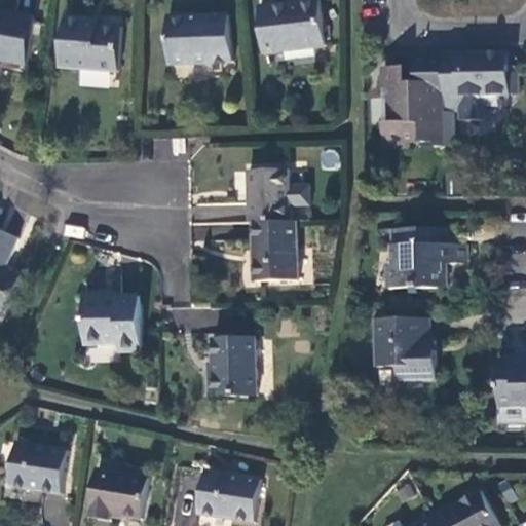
[(326,45),(318,0),(309,0),(257,7),(263,53),(326,45)]
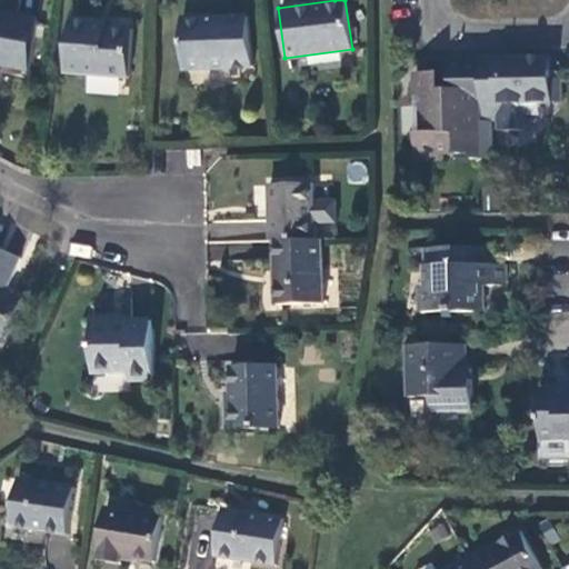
[(0,65),(28,69),(36,19),(0,12),(0,65)]
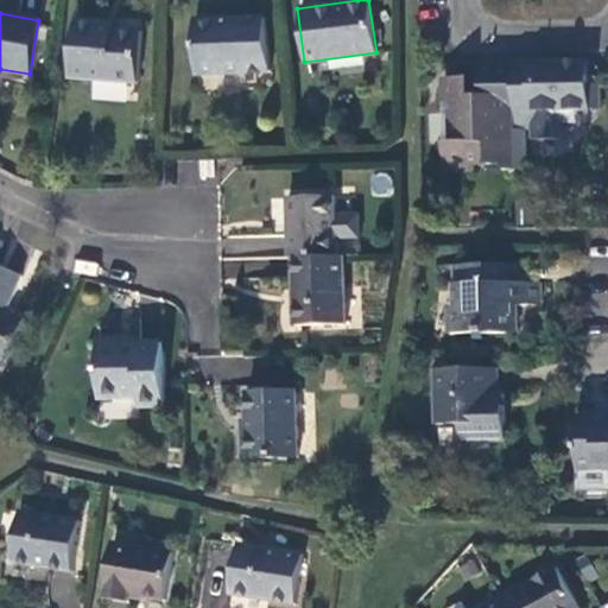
[(266,69),(264,17),(190,20),(192,73),(266,69)]
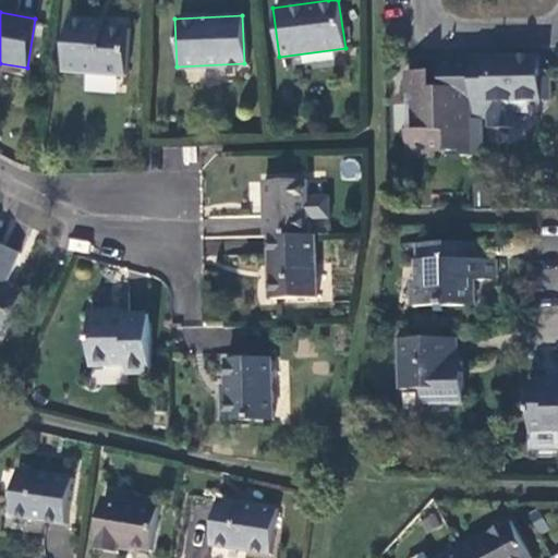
[(91,26),(91,20),(68,17),(64,72),(126,76),(129,28),(105,26),(91,26)]
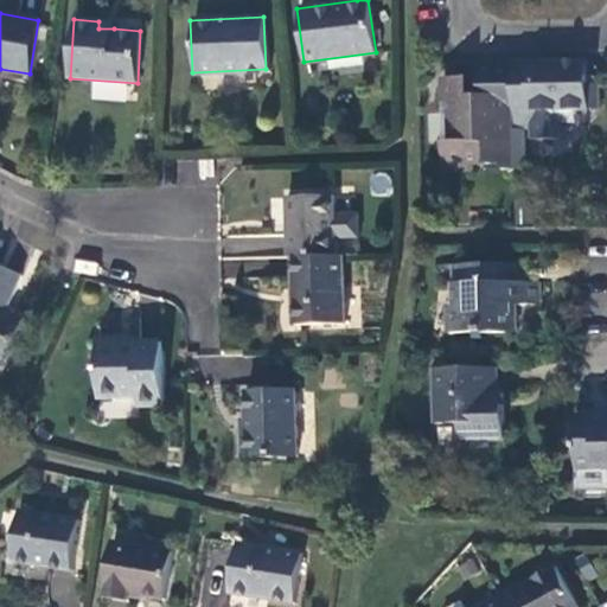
[(586,59),(511,61),(511,129),(521,129),(525,129),(525,136),(558,136),(558,120),(557,107),(573,107),(586,107),(586,59)]
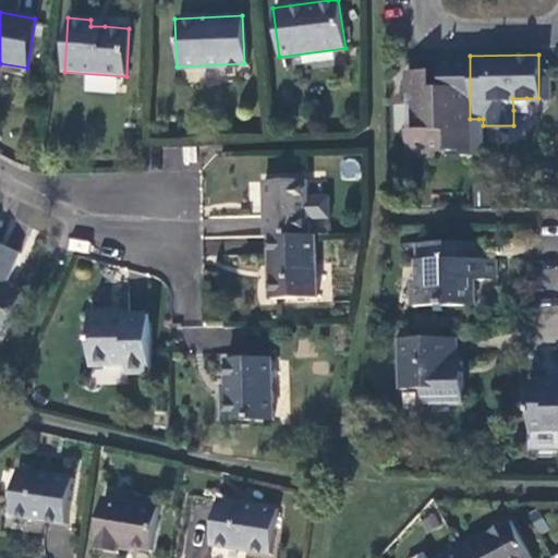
[(446,154),(470,154),(470,119),(470,56),(439,56),(439,83),(431,83),(429,68),(417,68),(411,73),(411,92),(423,92),(423,123),(427,124),(427,128),(419,129),(411,137),(411,154),(431,154),(431,148),(446,148),(446,154)]
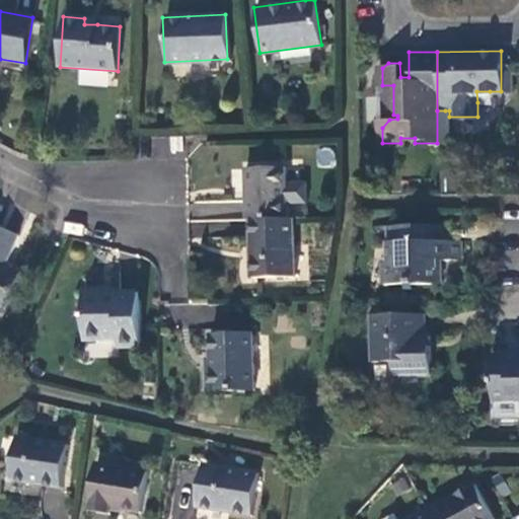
[(382,85),(382,128),(389,120),(397,119),(397,116),(393,115),(393,85),(382,85)]
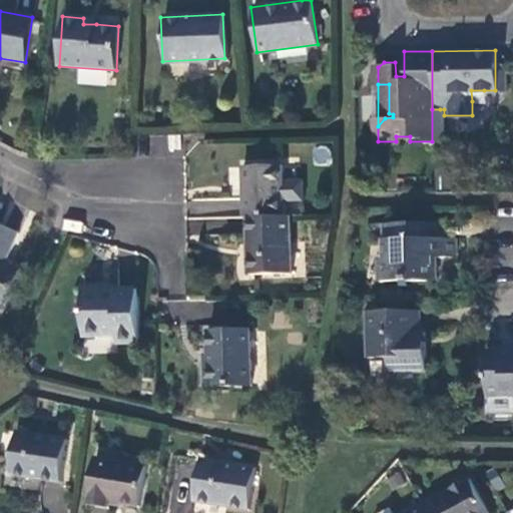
[(484,101),(484,90),(471,90),(472,101),(484,101)]
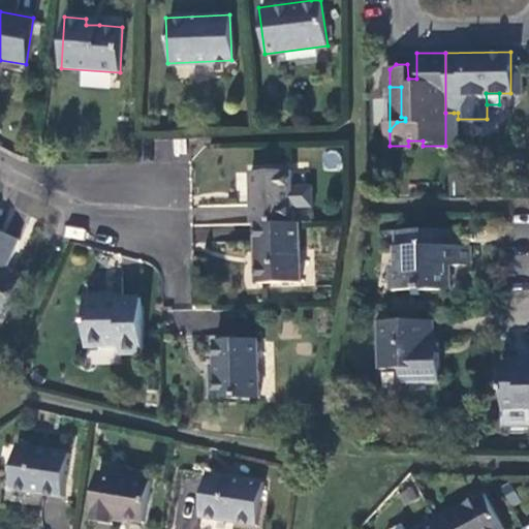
[(253,222),(289,221),(288,168),(248,169),(250,222),(253,222)]
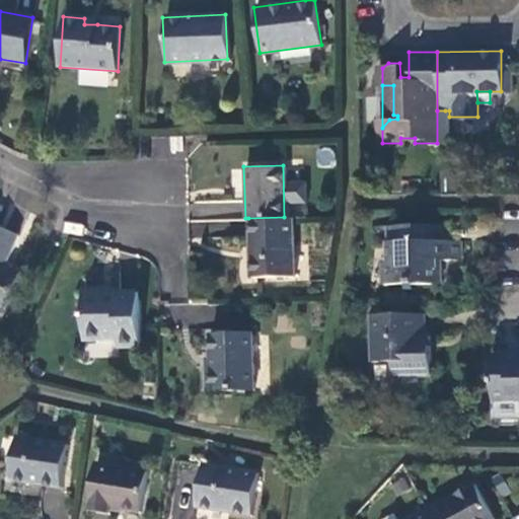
[(293,276),(292,217),(284,217),(248,218),(250,276),(293,276)]
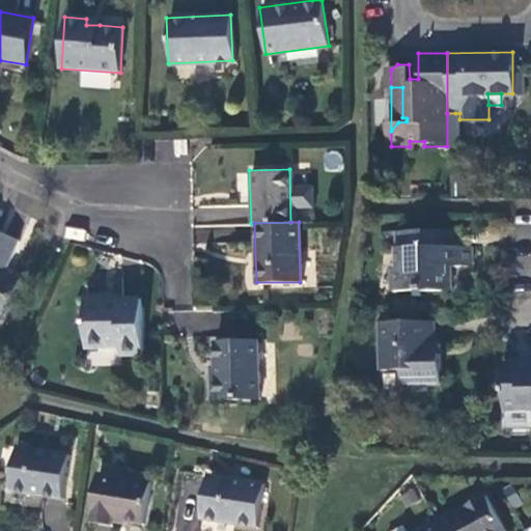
[(0,312),(3,314),(17,285),(22,273),(8,267),(20,239),(0,229),(0,312)]
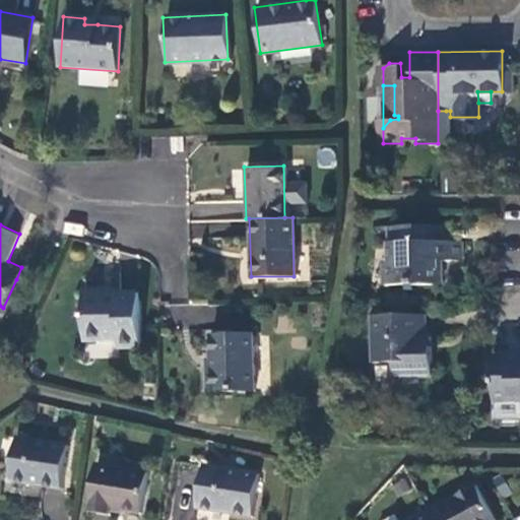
[(446,241),(446,228),(388,226),(387,260),(382,260),(382,283),(440,283),(440,260),(461,260),(461,242),(446,241)]
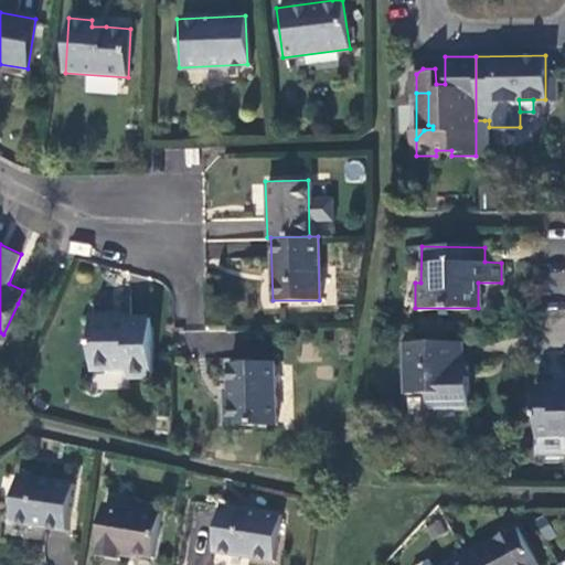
[(150,373),(149,315),(88,317),(89,366),(126,365),(127,374),(150,373)]
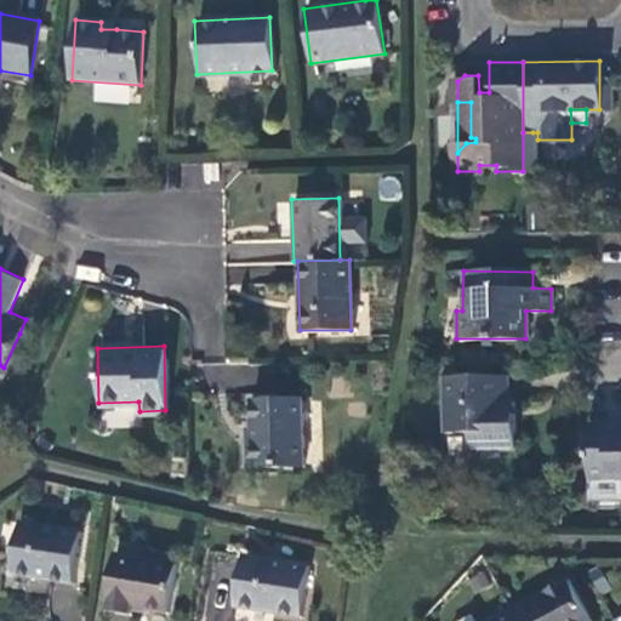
[(502,400),(501,376),(442,377),(442,432),(465,431),(465,449),(508,449),(510,415),(501,415),(502,408),(510,408),(510,400),(502,400)]
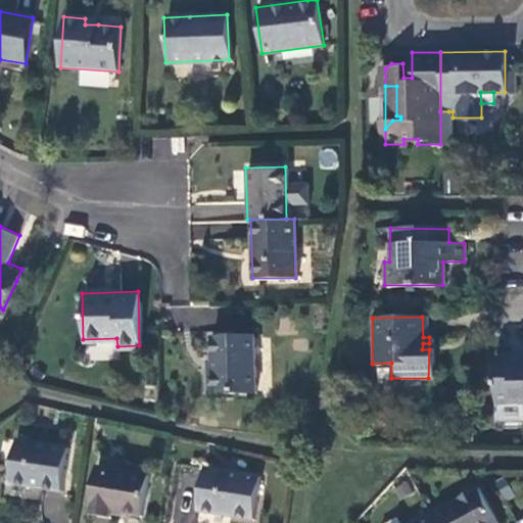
[(253,390),(252,335),(209,335),(210,359),(210,368),(205,368),(205,391),(253,390)]
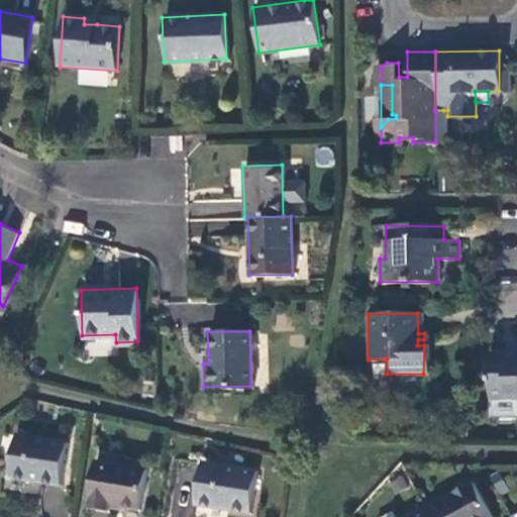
[(516,403),(516,356),(504,357),(504,350),(488,350),(488,400),(516,400),(516,403)]
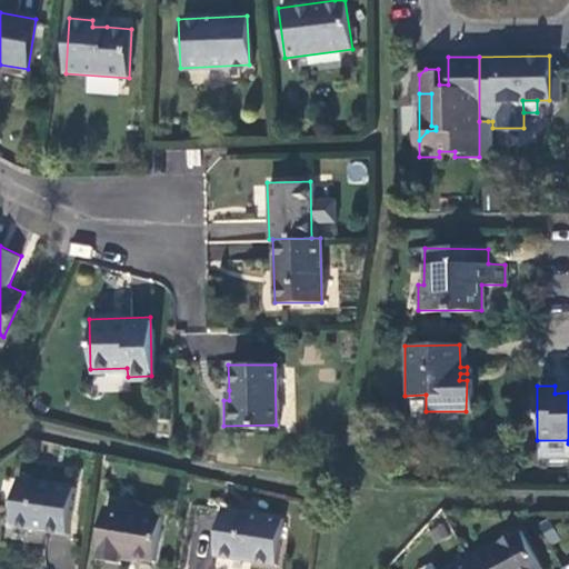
[(69,535),(76,489),(20,480),(11,540),(46,545),(48,532),(69,535)]
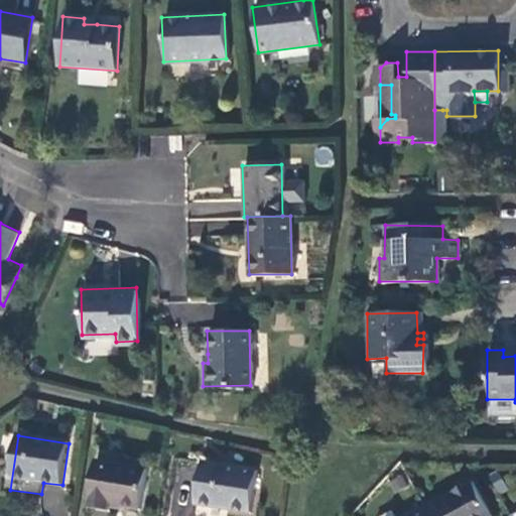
[(251,512),(258,468),(204,460),(194,515),(230,515),(232,509),(251,512)]
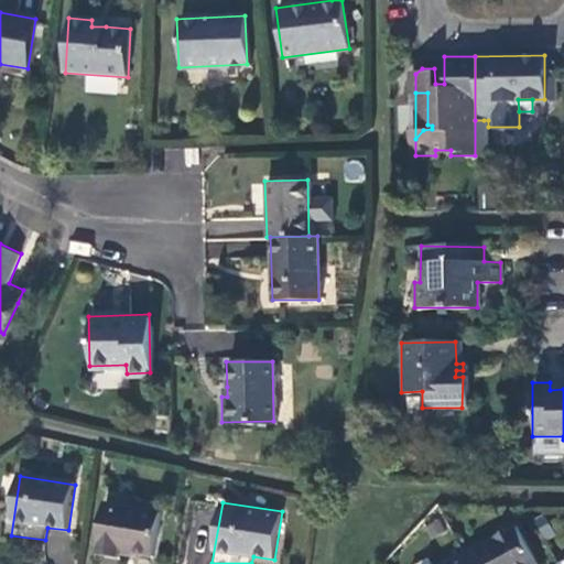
[(155,555),(162,512),(106,503),(98,554),(119,557),(121,550),(155,555)]
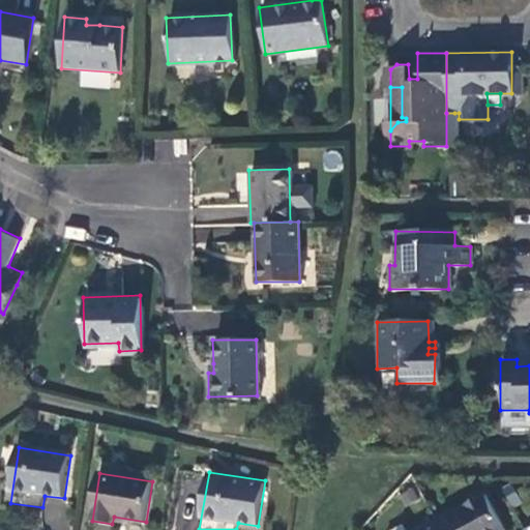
[(506,529),(486,493),(439,519),(444,529),(506,529)]
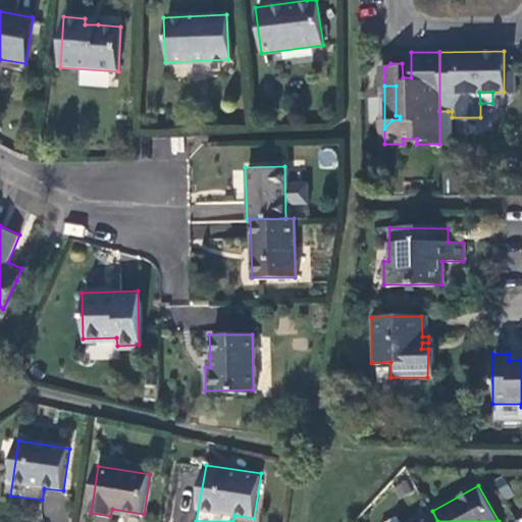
[(437,521),(432,511),(411,521),(437,521)]
